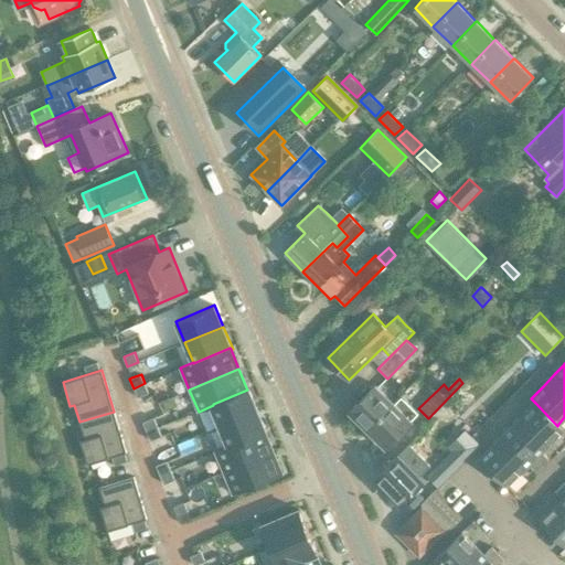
[(149,393),(145,383),(134,388),(138,397),(149,393)]
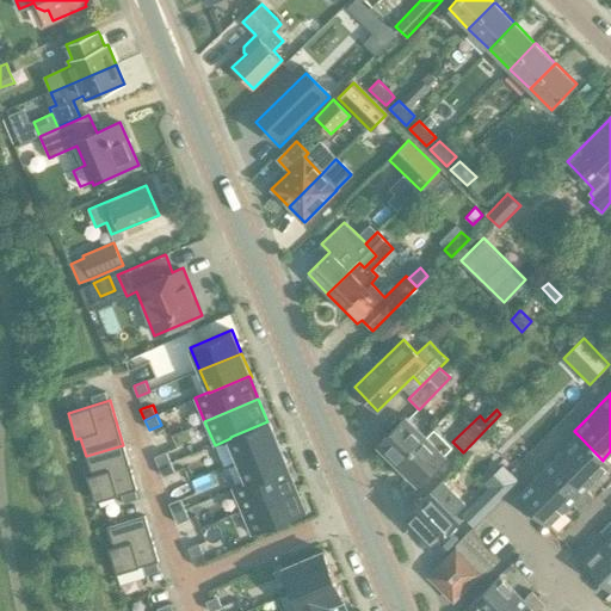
[(377,445),(397,466),(426,436),(406,417),(377,445)]
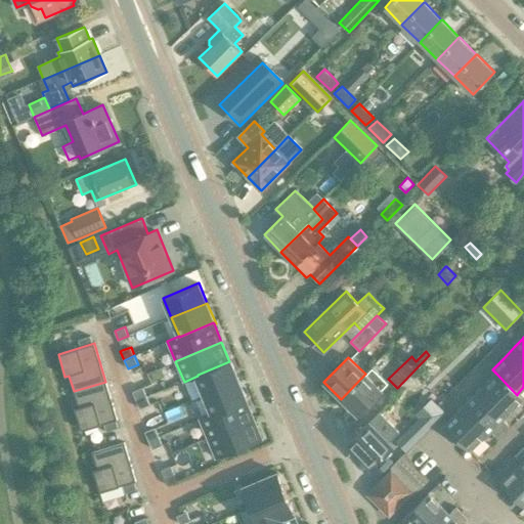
[(205,394),(238,380),(230,359),(228,359),(229,361),(198,375),(198,376),(205,393),(205,394)]
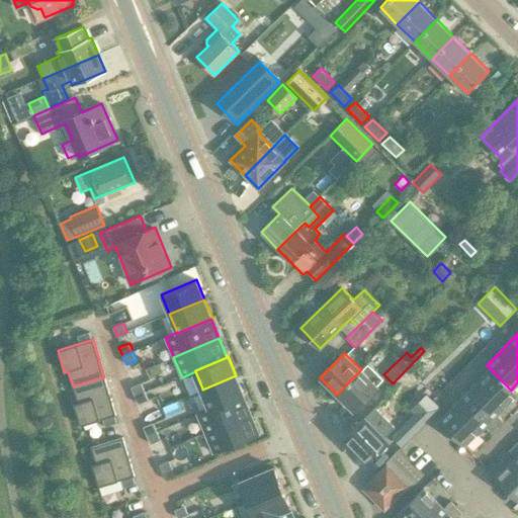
[(337,395),(353,411),(378,385),(377,384),(383,378),(368,363),(337,395)]
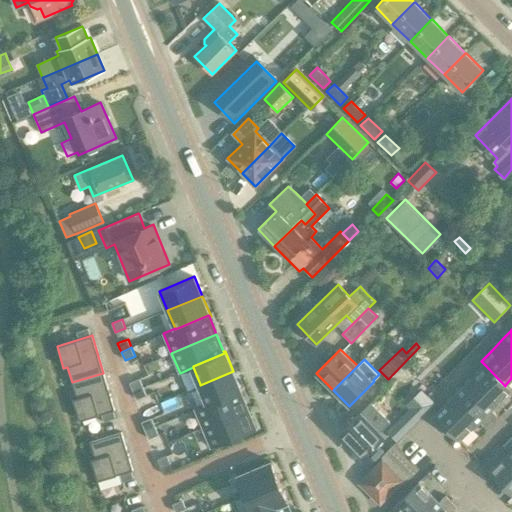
[(445,405),(434,416),(458,440),(469,430),(479,420),(486,427),(492,422),(497,416),(490,409),(496,403),(508,392),(511,389),(506,384),(505,386),(485,365),(483,367),(471,379),(465,385),(464,385),(459,389),(455,394),(445,405)]
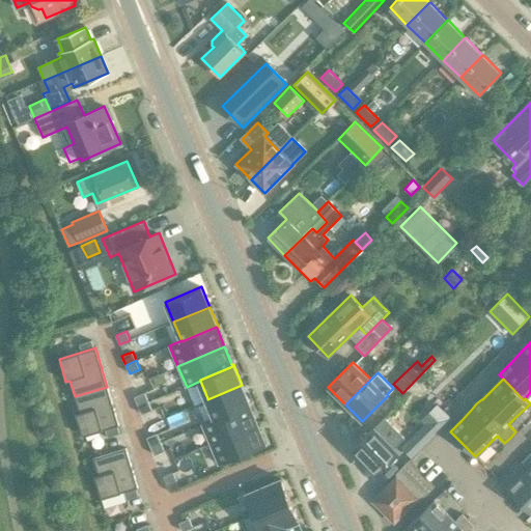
[(249,404),(249,406),(251,406),(242,385),(207,399),(207,398),(205,399),(214,418),(215,419),(249,404)]
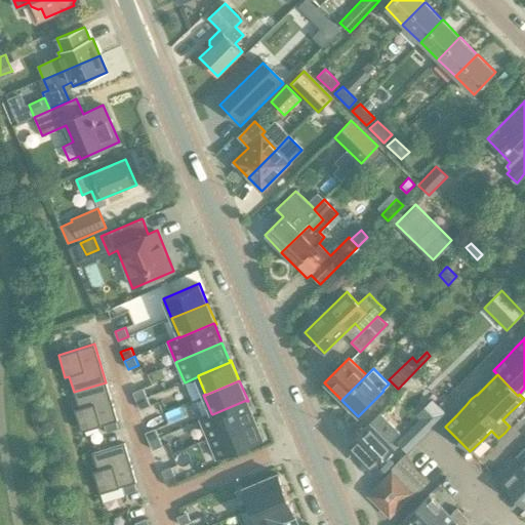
[(106,382),(74,392),(78,407),(75,408),(81,431),(118,419),(112,399),(106,382)]
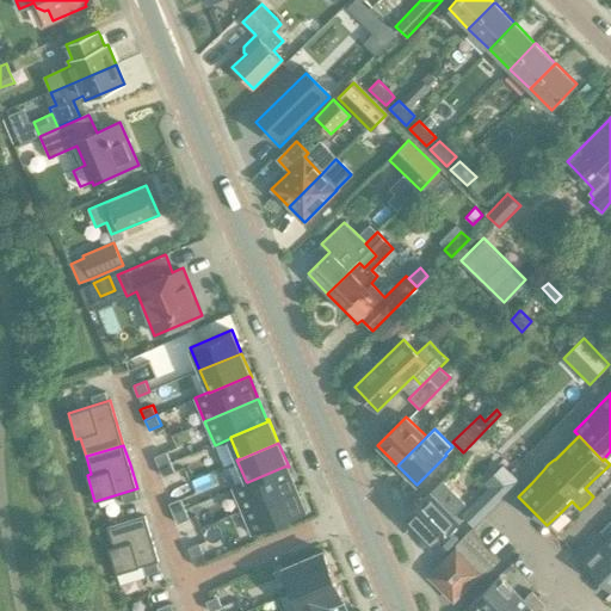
[(159,467),(171,462),(166,451),(158,455),(154,457),(159,467)]
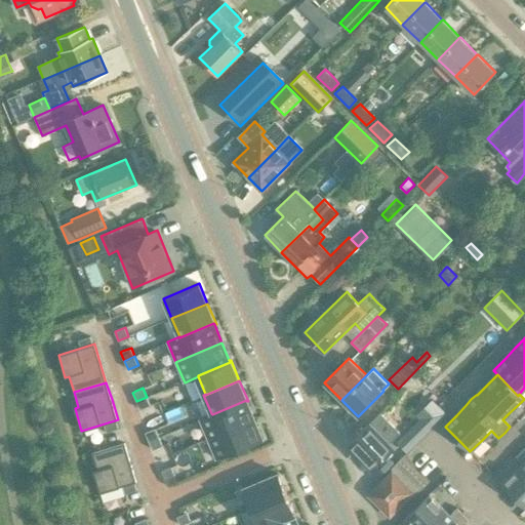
[(136,401),(139,409),(150,405),(147,397),(136,401)]
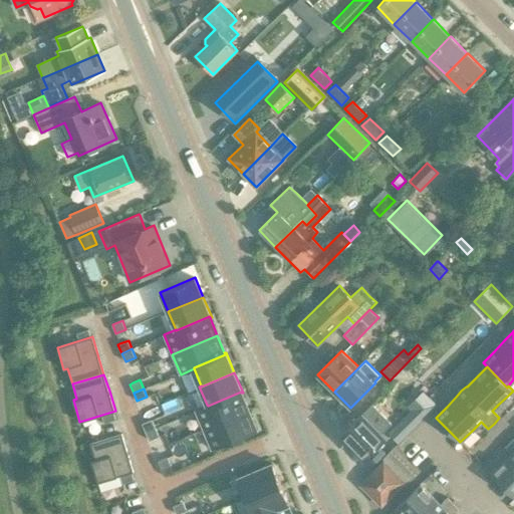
[(204,430),(249,411),(241,393),(241,392),(208,406),(207,405),(196,410),(204,430)]
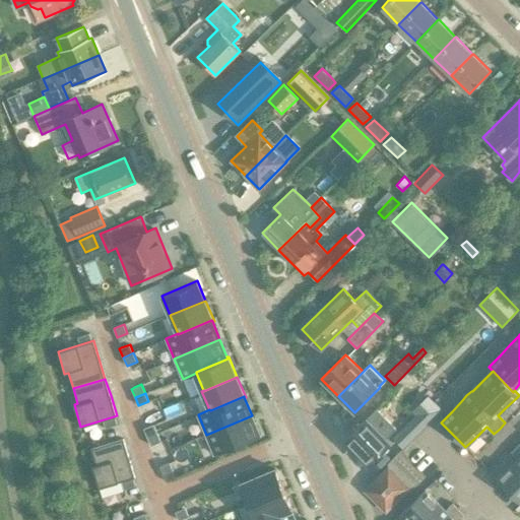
[(423,410),(394,438),(403,448),(412,439),(442,410),(435,402),(432,400),(429,397),(419,407),(423,410)]
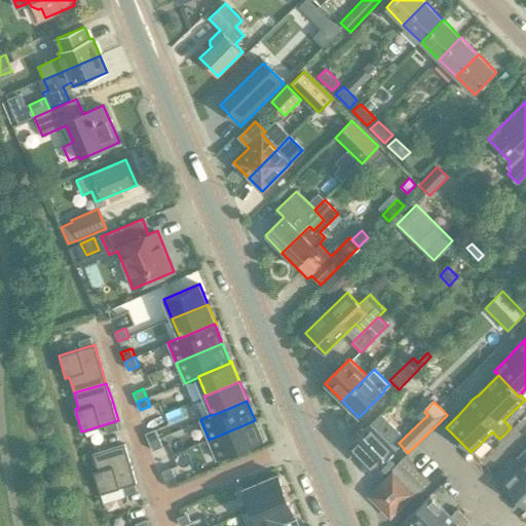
[(370,423),(349,444),(373,467),(374,468),(395,448),(389,444),(401,434),(380,413),(370,423)]
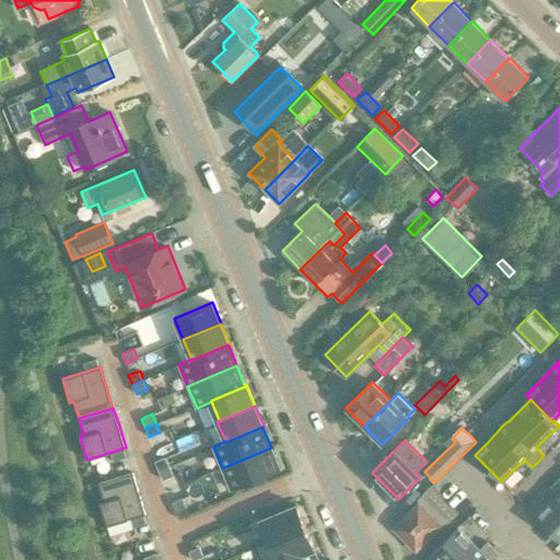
[(271,447),(222,468),(231,490),(280,469),(271,447)]
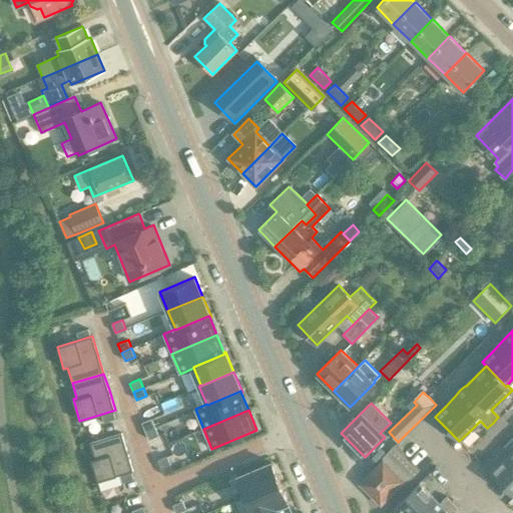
[(142,423),(145,431),(155,427),(151,419),(146,421),(142,423)]
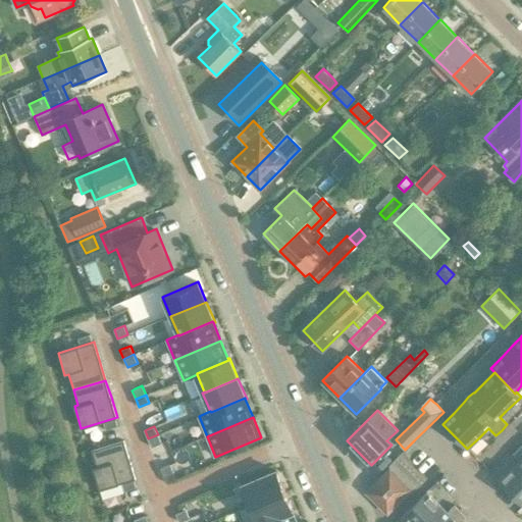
[(148,438),(151,448),(161,444),(158,434),(148,438)]
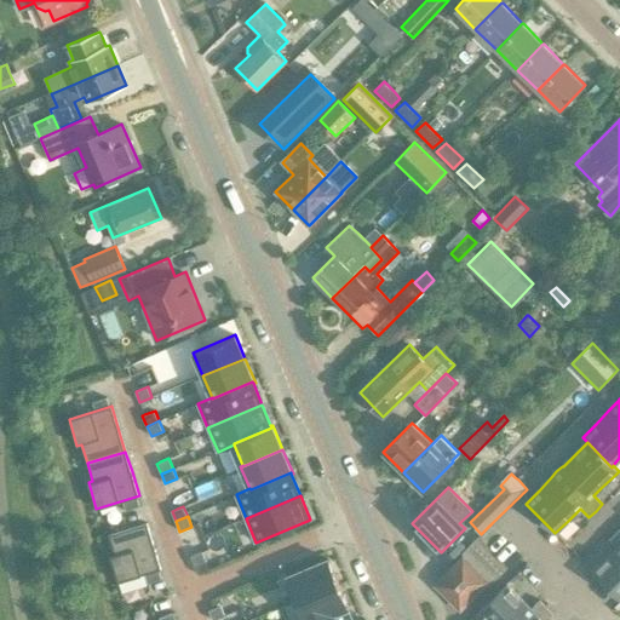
[(118,583),(161,569),(154,545),(147,523),(109,535),(115,555),(109,556),(118,583)]
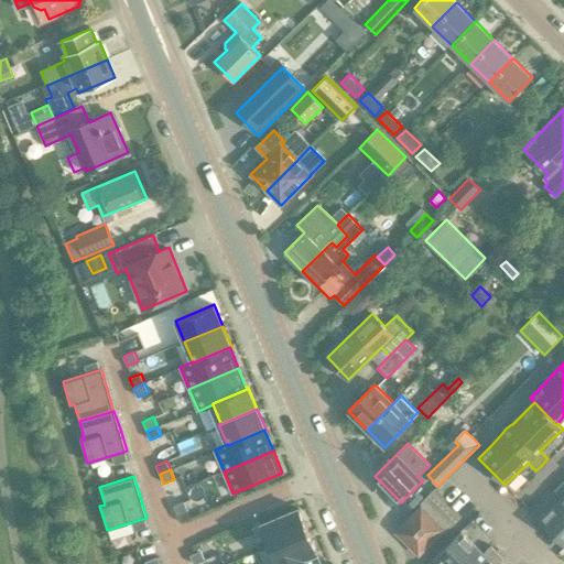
[(552,509),(540,521),(563,544),(563,480),(561,484),(554,490),(562,498),(552,509)]
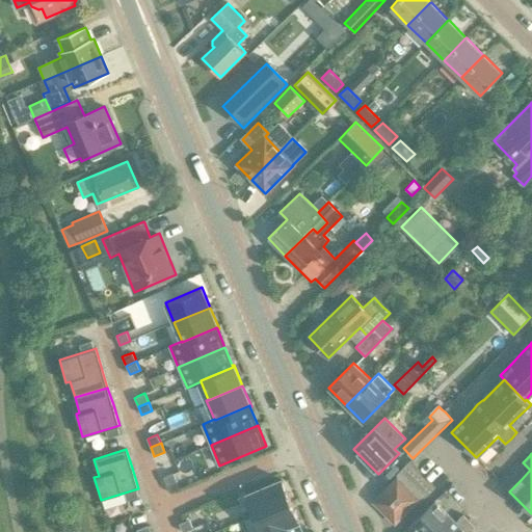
[(397,475),(423,500),(430,493),(404,467),(397,475)]
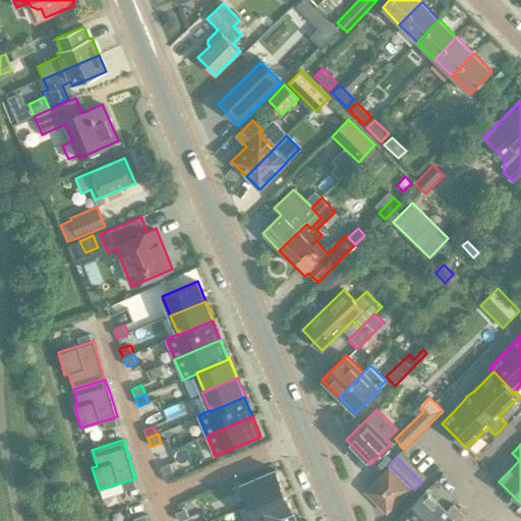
[(160,467),(163,476),(174,472),(170,463),(160,467)]
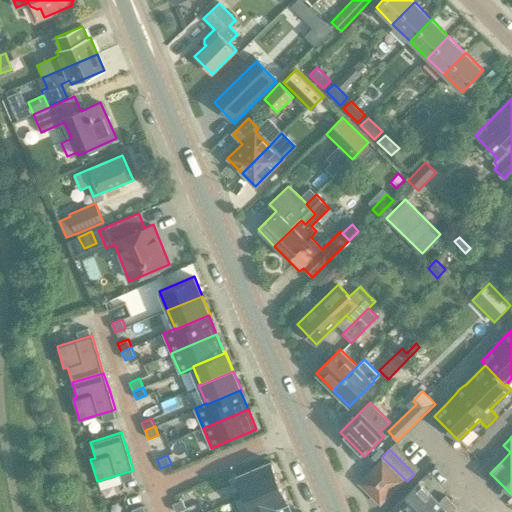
[(382,460),(360,483),(380,503),(402,480),(382,460)]
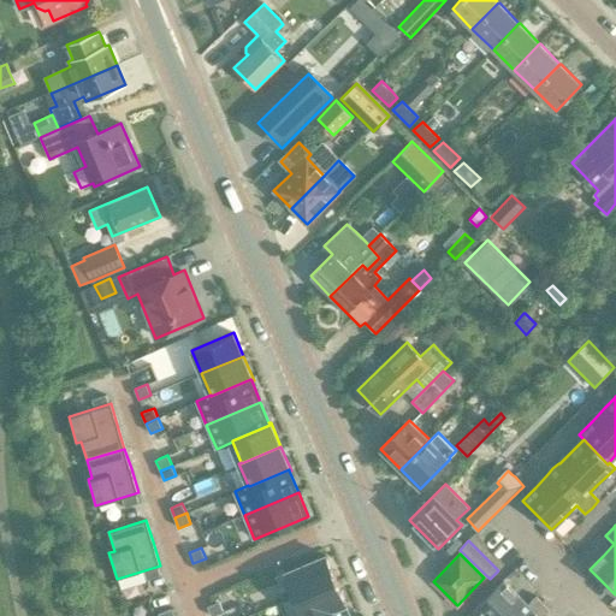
[(295,597),(337,579),(326,555),(284,573),(295,597)]
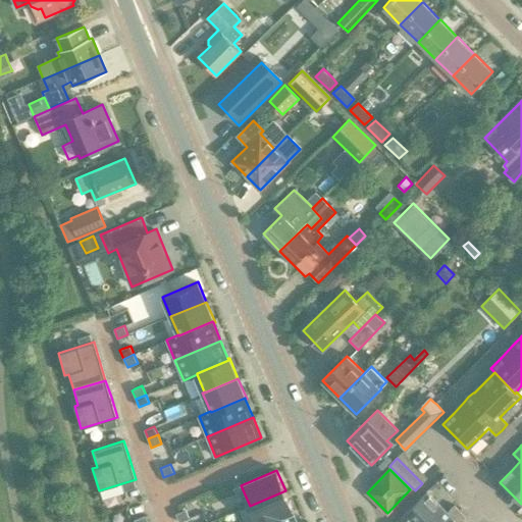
[(264,521),(294,510),(285,490),(250,506),(256,521),(264,521)]
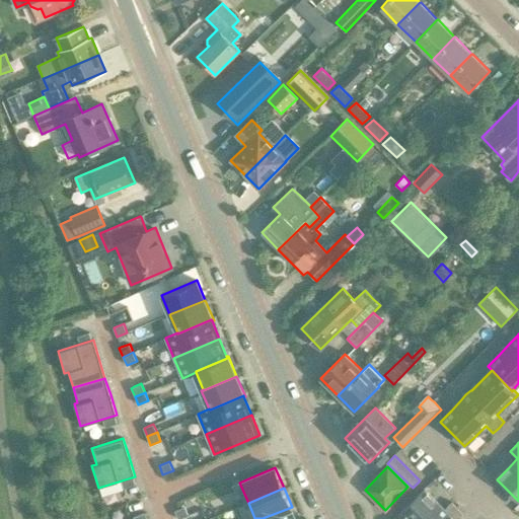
[(457,518),(463,514),(457,508),(451,502),(444,509),(434,499),(424,489),(398,514),(403,518),(457,518)]
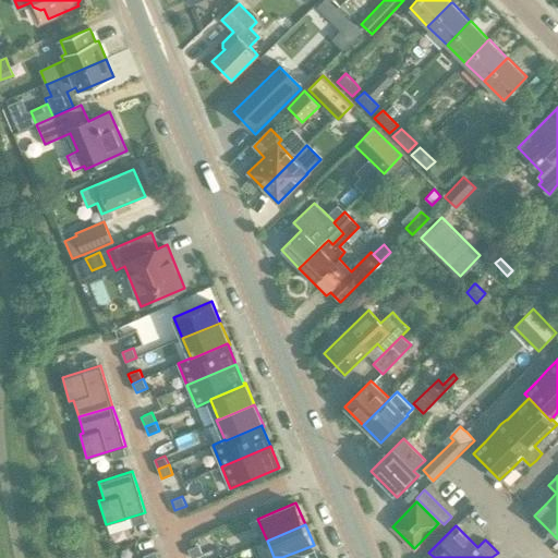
[(187,549),(191,557),(193,557),(203,554),(198,545),(192,547),(187,549)]
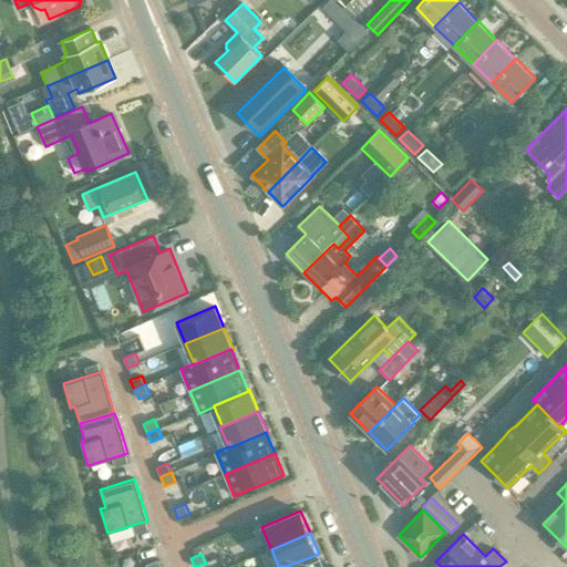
[(321,566),(317,556),(319,555),(319,554),(287,566),(321,566)]
